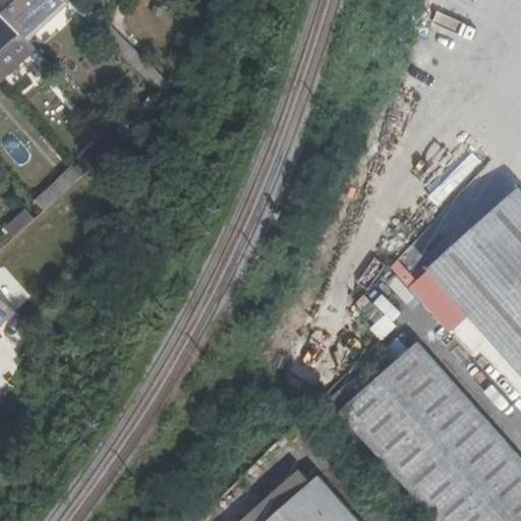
[(23,35),(63,0),(0,0),(0,9),(7,17),(23,35)]
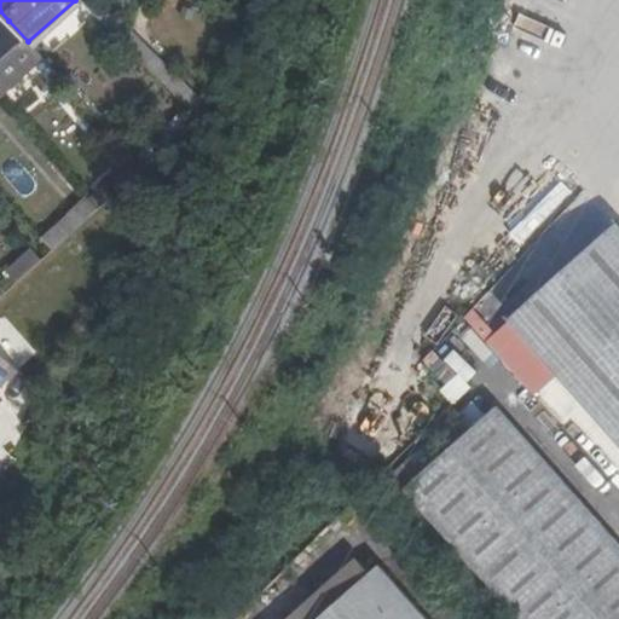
[(109,27),(126,45),(131,29),(102,0),(96,0),(90,7),(109,27)]
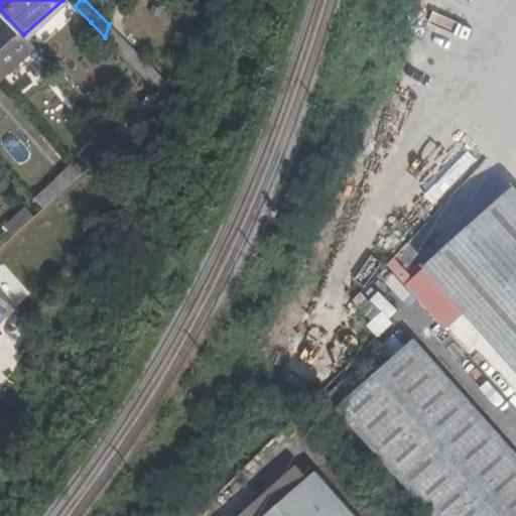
[(67,59),(91,39),(95,36),(86,26),(69,7),(44,28),(40,24),(28,34),(40,48),(49,41),(67,59)]
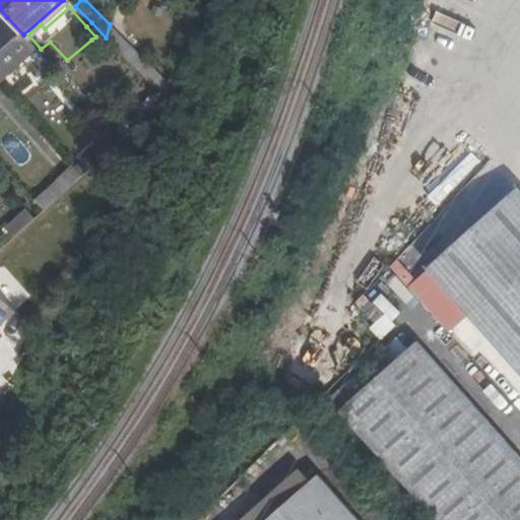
[(0,77),(36,48),(23,35),(7,17),(0,22),(0,77)]
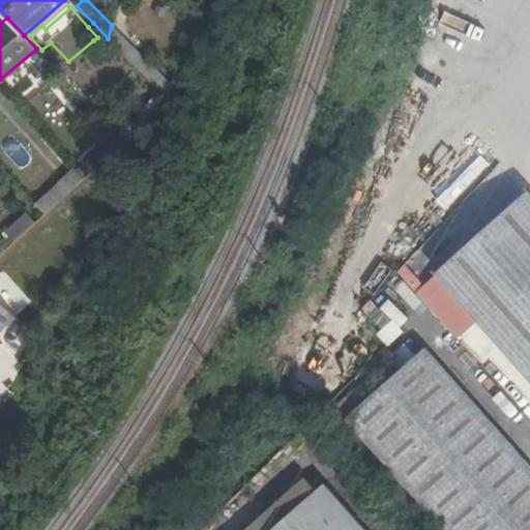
[(83,180),(95,169),(87,158),(75,170),(83,180)]
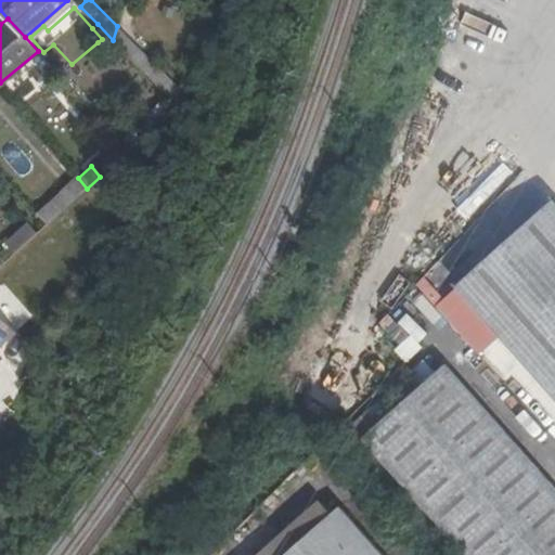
[(417,285),(452,323),(476,301),(554,390),(554,203),(552,201),(459,282),(439,260),(417,285)]
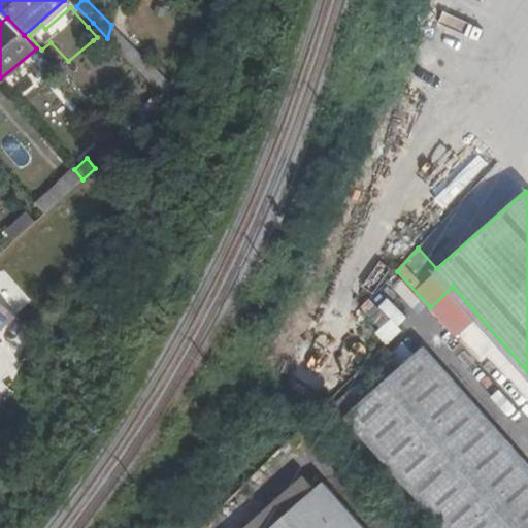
[(13,239),(37,226),(30,213),(6,228),(13,239)]
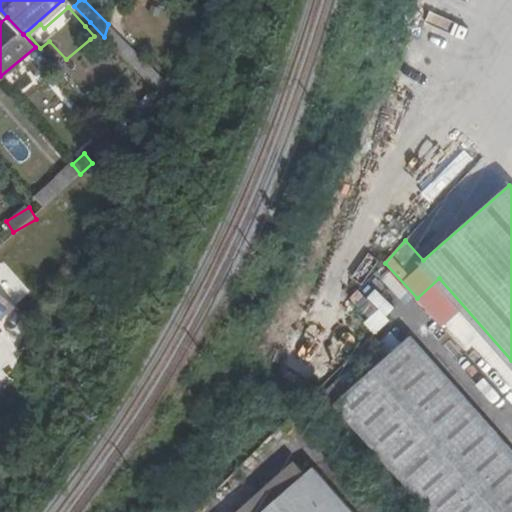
[(0,333),(0,332),(0,319),(15,306),(0,289),(0,333)]
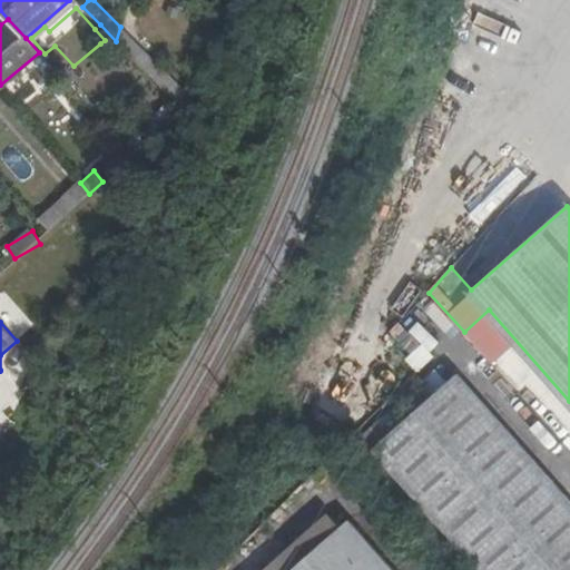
[(406,322),(394,333),(412,352),(424,341),(406,322)]
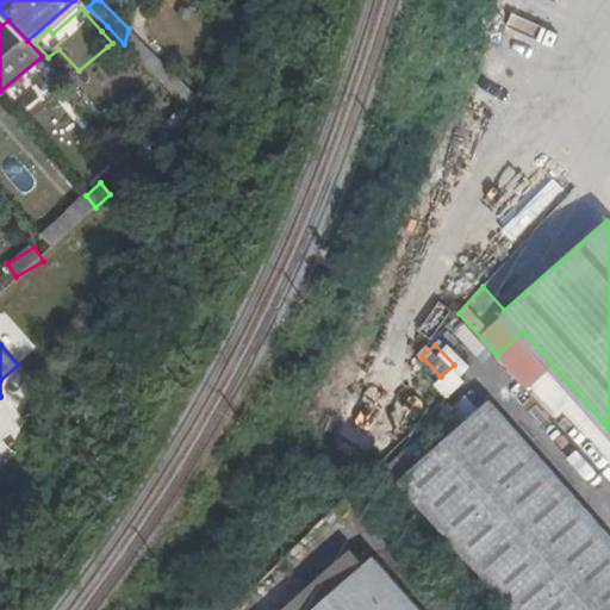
[(449,396),(467,379),(455,366),(436,383),(449,396)]
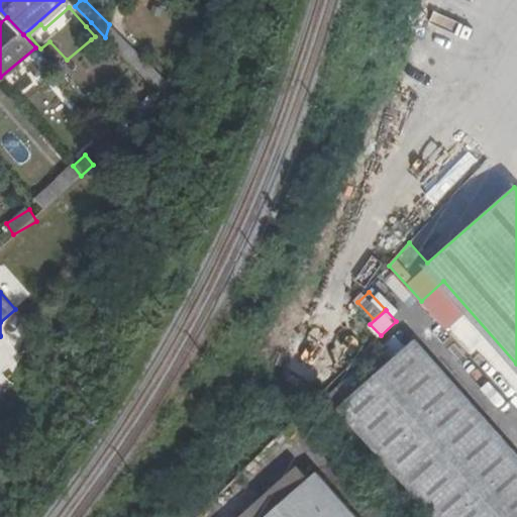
[(490,516),(515,495),(516,493),(516,452),(415,338),(411,341),(413,344),(438,369),(367,438),(435,516),(490,516)]
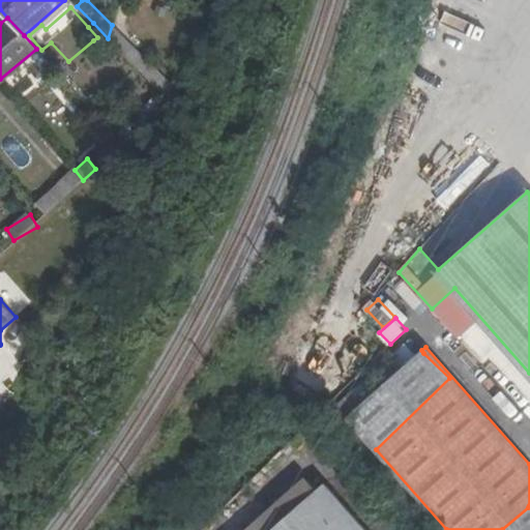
[(372,444),(376,449),(449,378),(423,353),(349,418),(361,433),(357,437),(366,448),(372,444)]
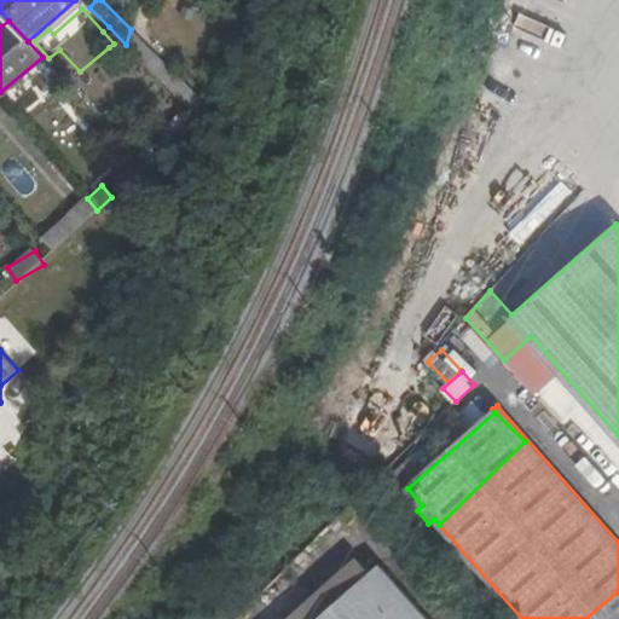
[(353,618),(343,611),(385,573),(381,571),(324,618),(353,618)]
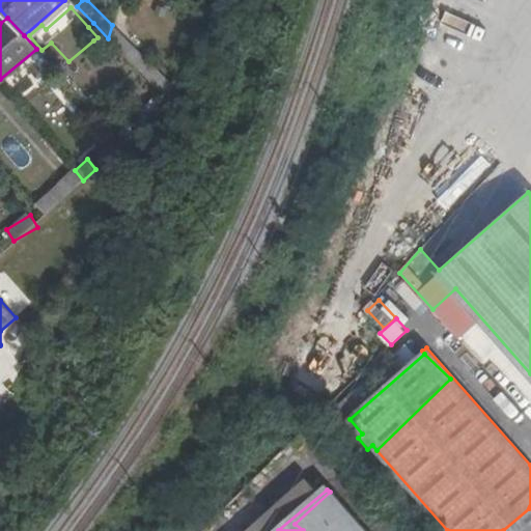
[(364,530),(330,492),(295,524),(303,530),(364,530)]
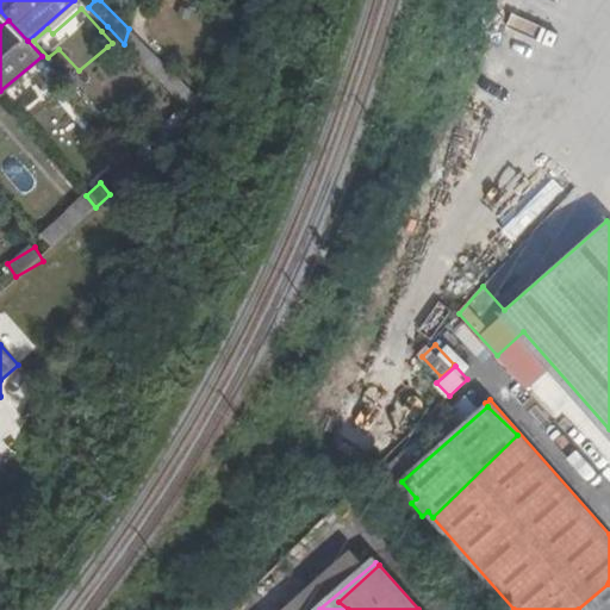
[(249,597),(260,609),(317,609),(281,570),(249,597)]
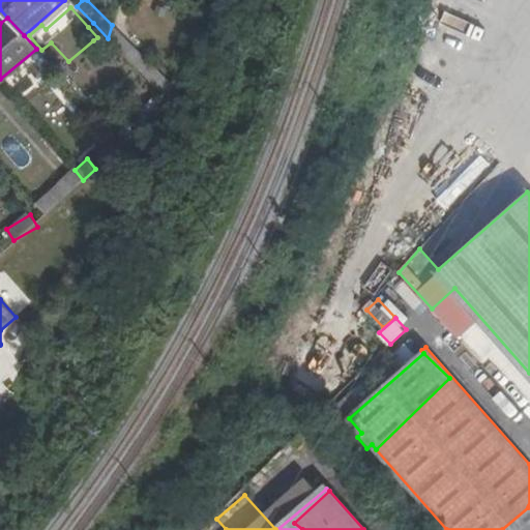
[(529,529),(529,506),(503,529),(529,529)]
